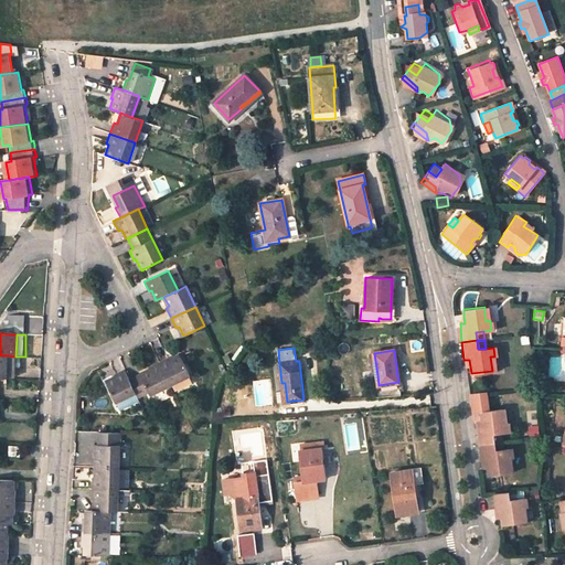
[(374,353),(369,354),(372,376),(377,375),(374,353)]
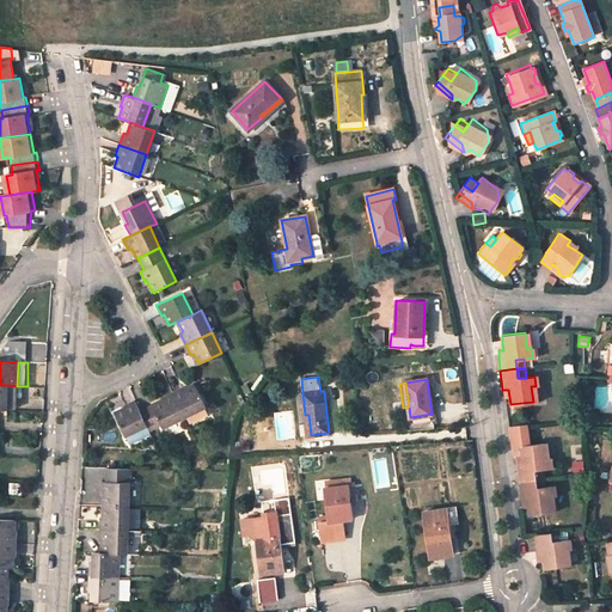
[(7,409),(17,410),(18,386),(17,386),(8,385),(7,409)]
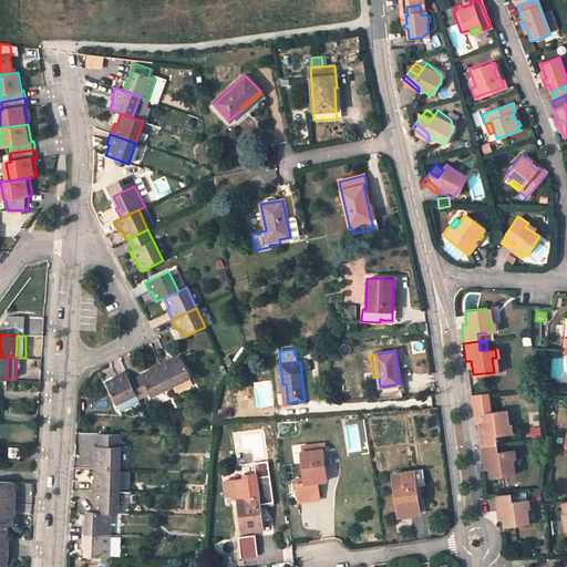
[(191,378),(179,357),(171,360),(169,359),(161,363),(172,387),(191,378)]
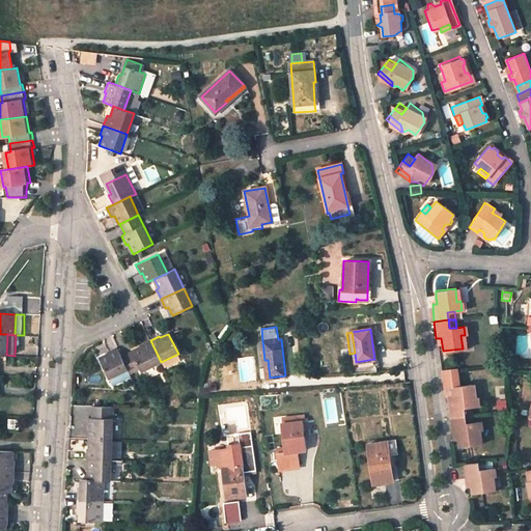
[(131,373),(132,375),(161,362),(150,340),(141,344),(142,346),(132,352),(134,355),(123,360),(129,369),(131,373)]
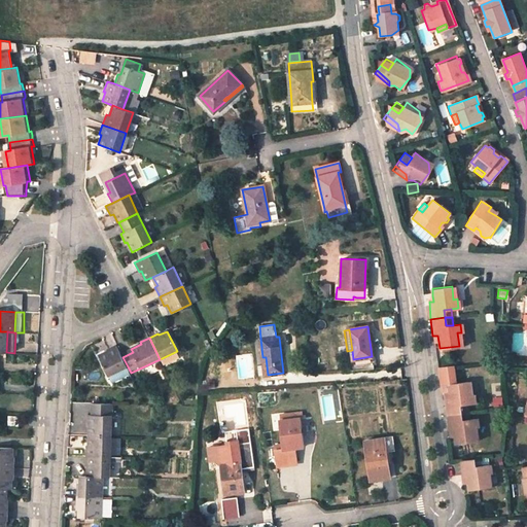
[(108,352),(99,356),(108,376),(128,366),(123,357),(116,345),(107,350),(108,352)]
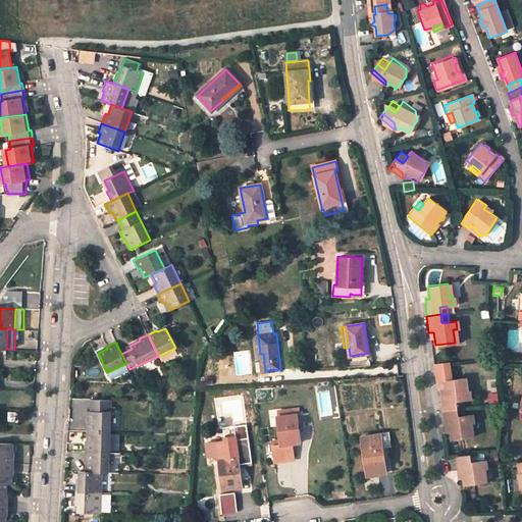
[(368,353),(350,356),(345,357),(346,364),(369,361),(368,353)]
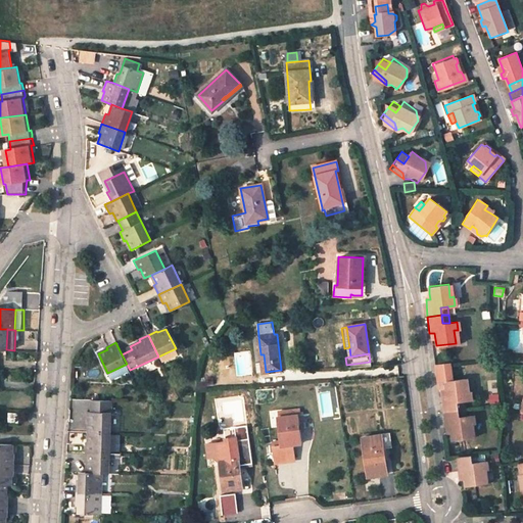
[(437,389),(444,388),(443,380),(449,379),(449,367),(444,367),(444,363),(434,364),(437,389)]
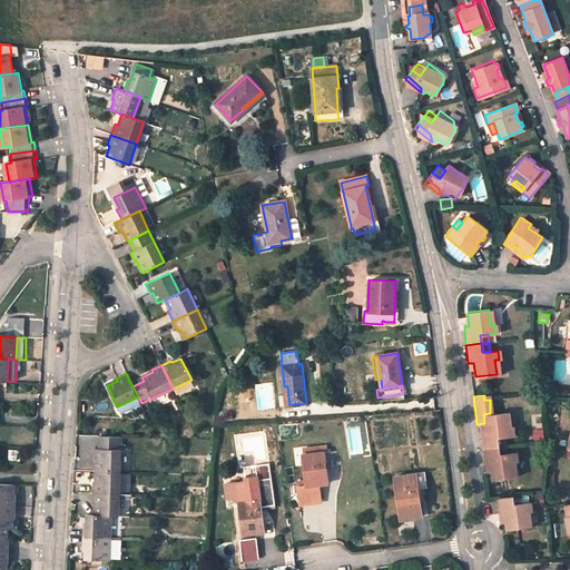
[(140,401),(138,396),(117,406),(119,411),(140,401)]
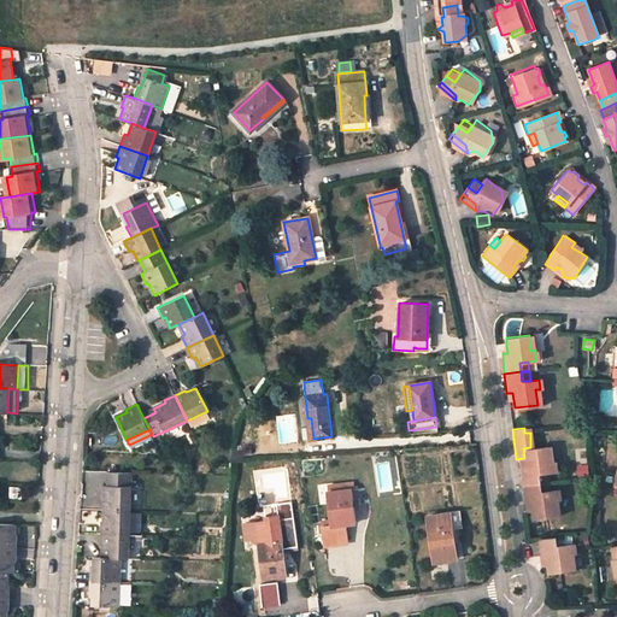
[(523,448),(524,458),(526,464),(521,464),(523,483),(540,481),(539,471),(546,470),(554,470),(553,460),(548,460),(547,445),(530,447),(523,448)]
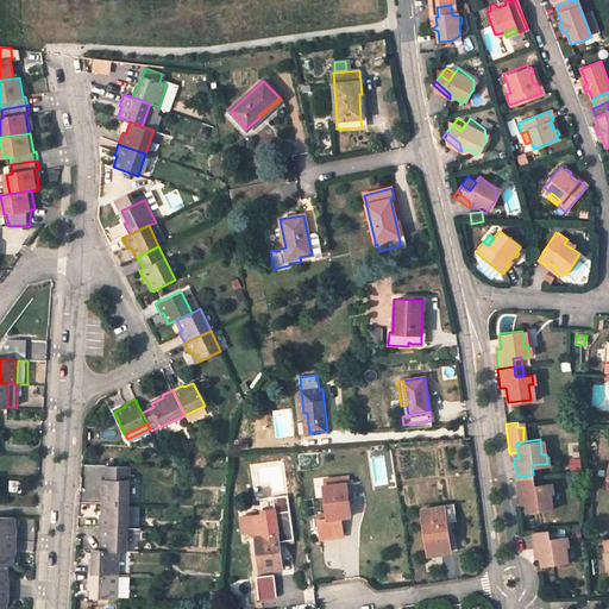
[(129,503),(130,466),(106,466),(105,479),(100,479),(100,491),(102,491),(102,503),(129,503)]
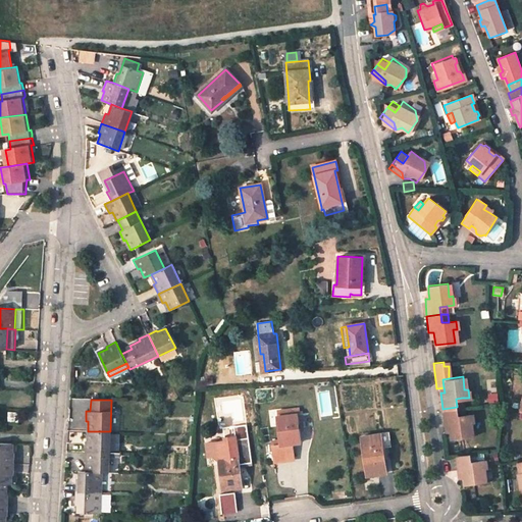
[(450,431),(451,438),(471,435),(469,421),(472,421),(471,414),(465,414),(458,415),(457,407),(442,409),(445,425),(449,424),(450,431)]
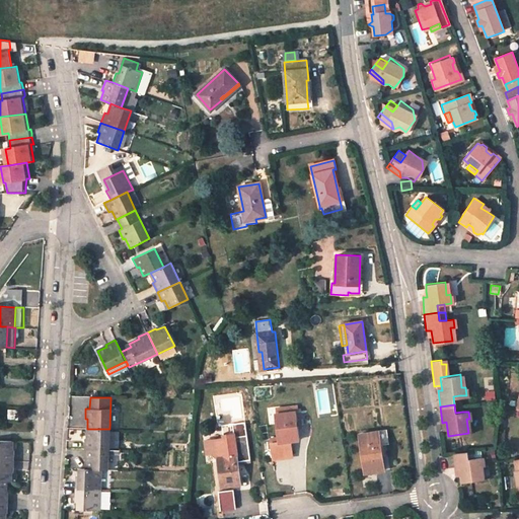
[(19,410),(8,410),(7,419),(18,420),(19,410)]
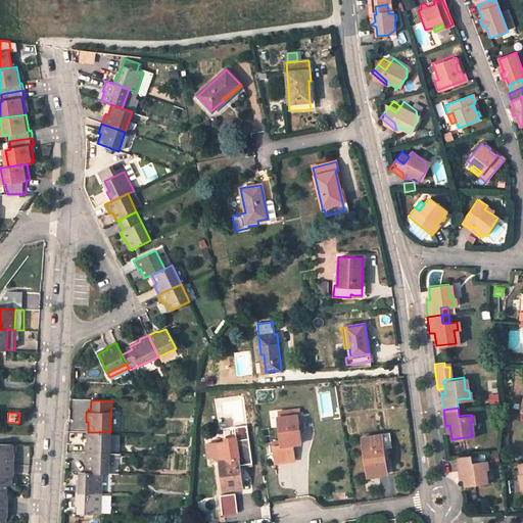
[(297,415),(279,417),(281,441),(276,441),(279,461),(294,459),(292,443),(300,443),(298,428),(298,424),(297,415)]
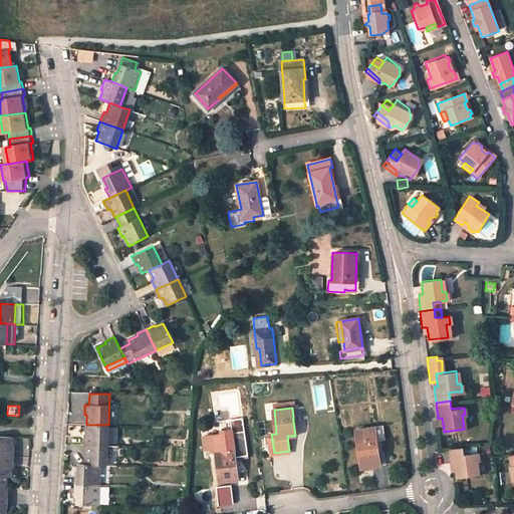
[(83,445),(107,445),(108,425),(86,425),(85,435),(83,435),(83,445)]
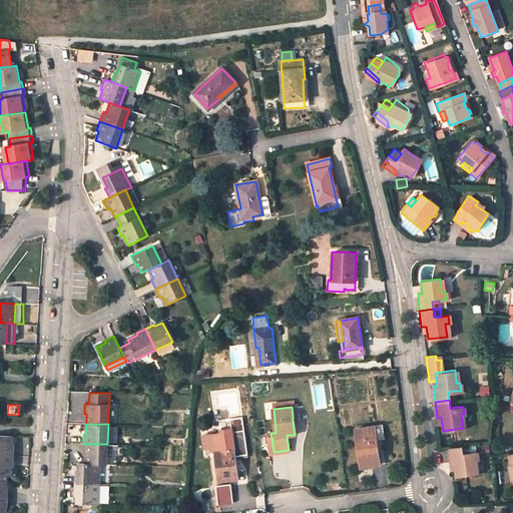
[(375,425),(375,426),(377,439),(385,438),(383,424),(375,425)]
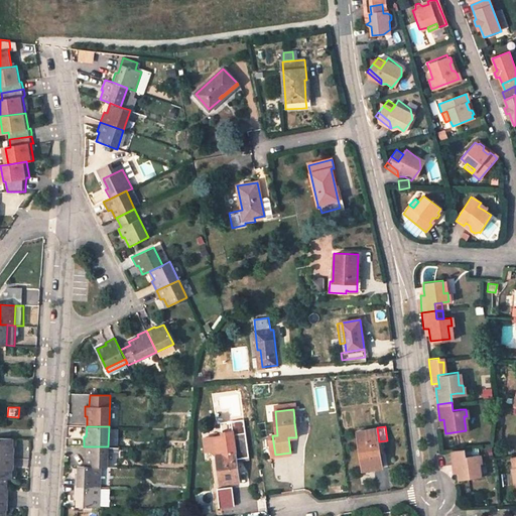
[(383,468),(379,441),(377,428),(358,431),(364,471),(383,468)]
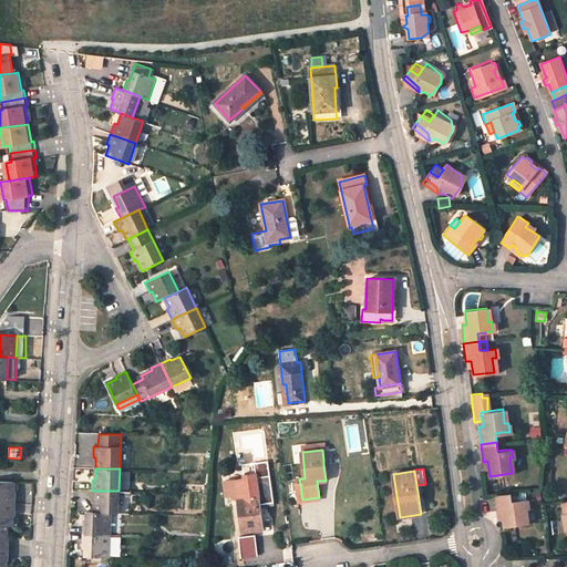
[(239,500),(243,531),(264,528),(259,497),(257,476),(229,480),(230,486),(232,495),(239,500)]
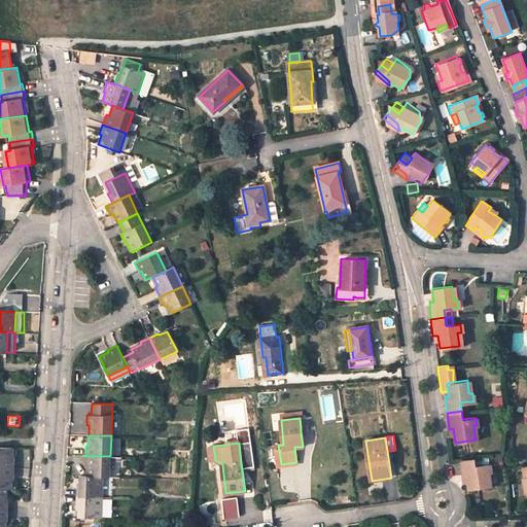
[(0,467),(14,468),(14,458),(12,458),(12,448),(0,447),(0,467)]
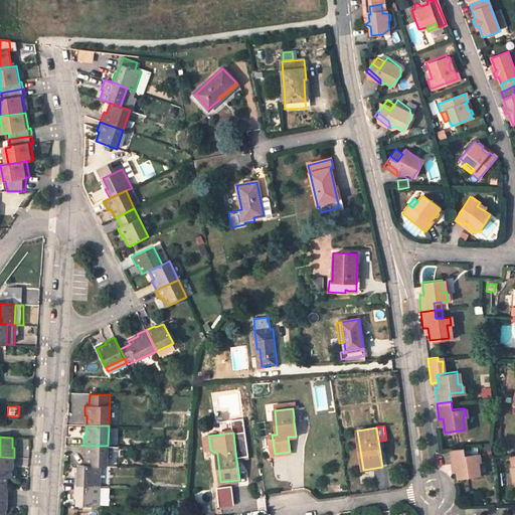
[(210,450),(209,442),(204,443),(205,455),(217,454),(210,450)]
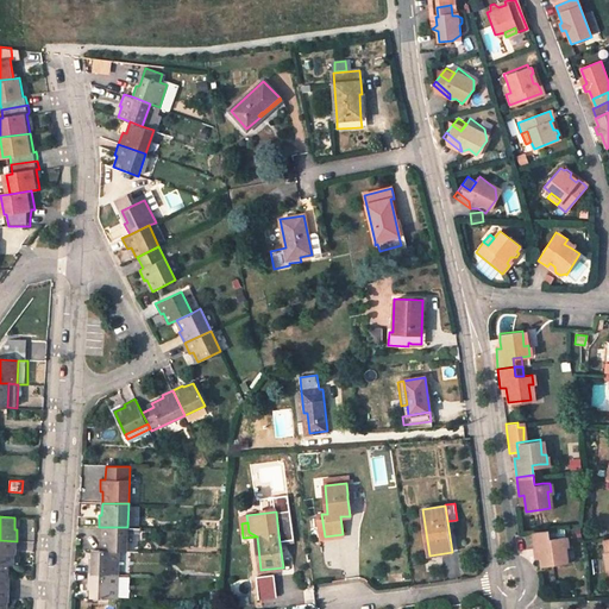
[(118,551),(126,551),(127,527),(99,527),(99,539),(101,539),(100,551),(118,551)]
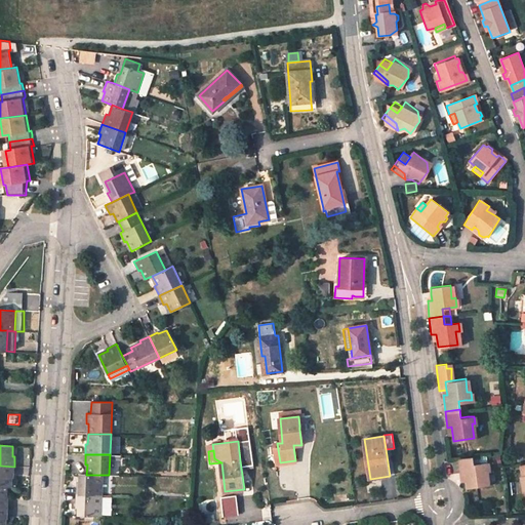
[(472,456),(457,457),(459,474),(465,474),(466,480),(467,487),(486,485),(484,471),(488,471),(487,462),(480,463),(473,465),(472,456)]
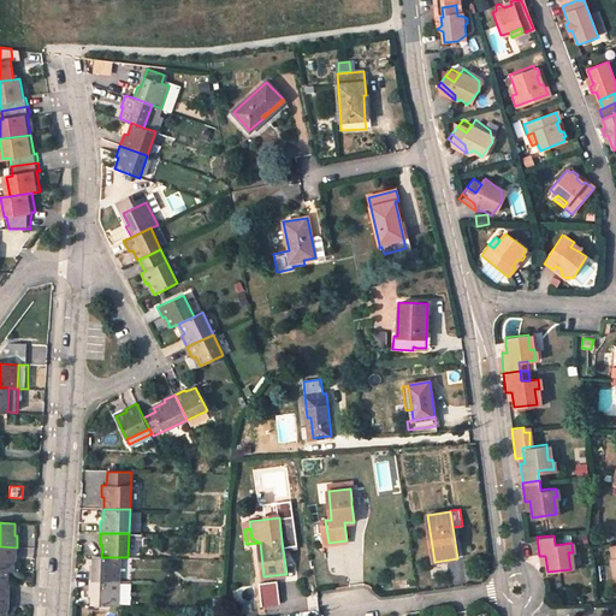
[(282,537),(282,540),(284,556),(291,555),(289,537),(282,537)]
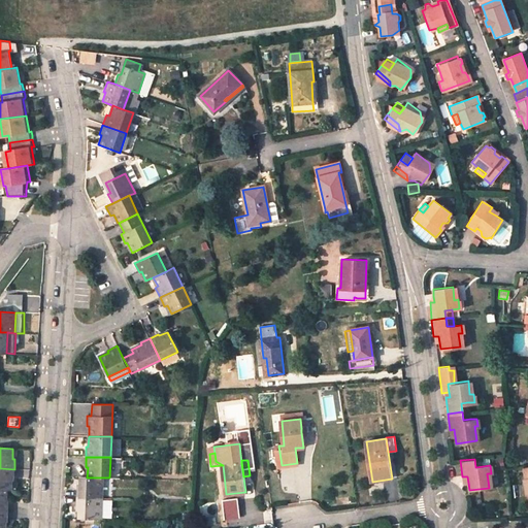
[(11,480),(14,480),(14,469),(0,468),(0,489),(6,489),(11,490),(11,480)]
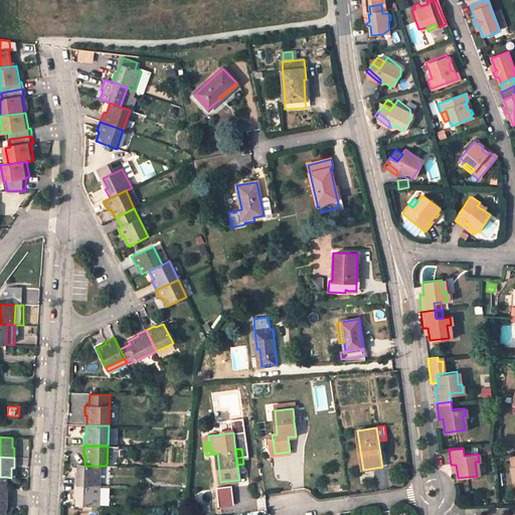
[(84,466),(78,466),(77,486),(100,486),(100,466),(84,466)]
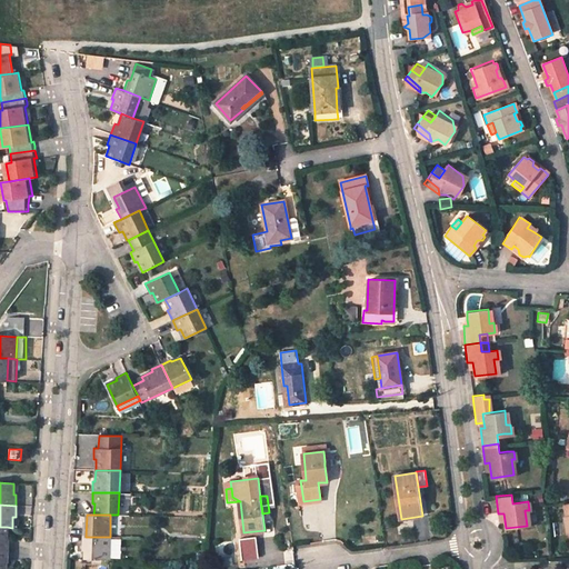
[(0,527),(0,549),(9,550),(10,545),(10,538),(7,538),(7,527),(0,527)]
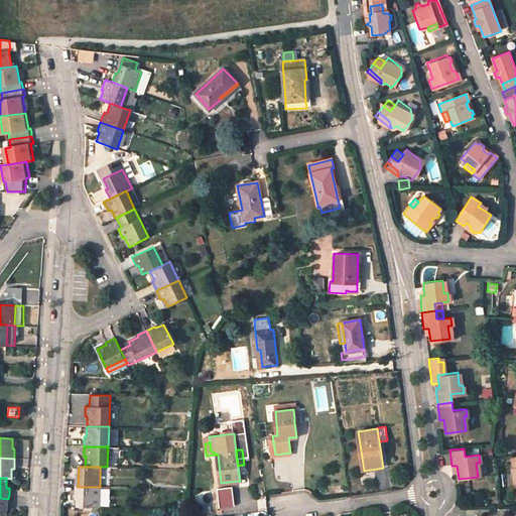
[(78,506),(99,507),(100,487),(78,487),(78,506)]
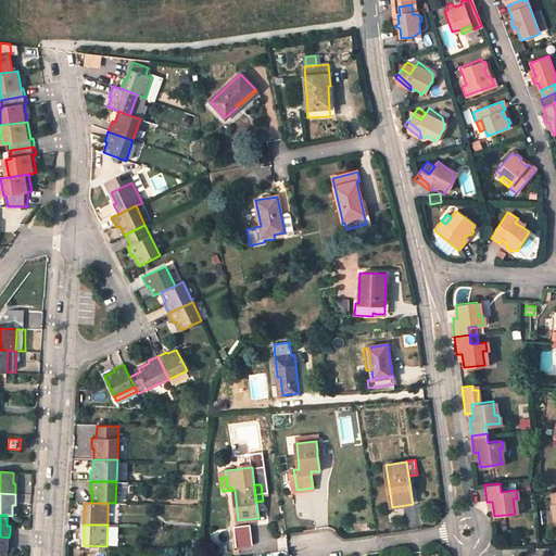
[(254,545),(253,525),(236,526),(238,546),(254,545)]
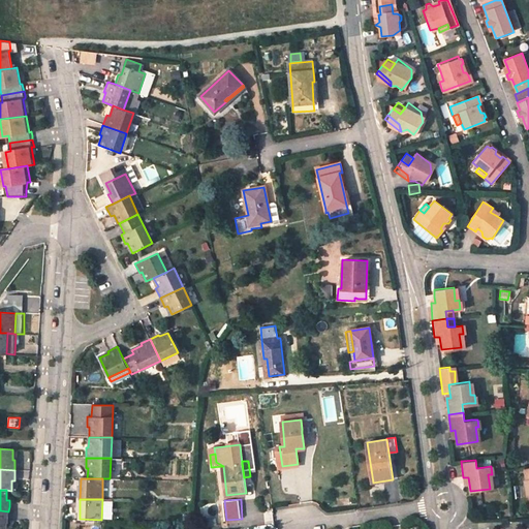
[(5,528),(5,522),(8,522),(8,518),(8,511),(0,510),(0,528),(5,528)]
